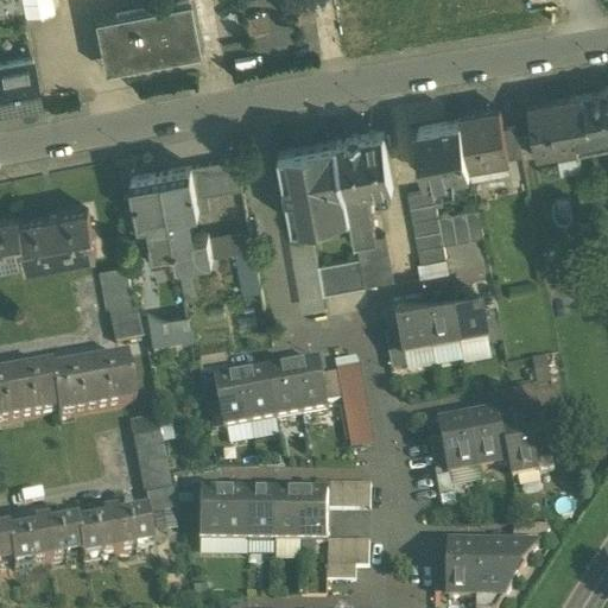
[(0,0),(0,12),(21,8),(19,0),(0,0)]
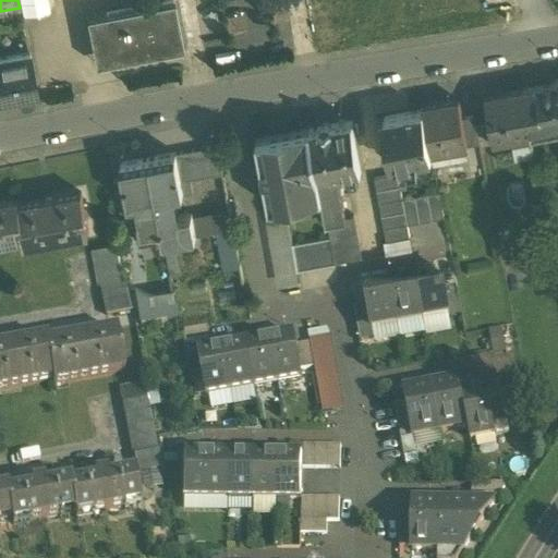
[(172,1),(106,14),(114,60),(181,47),(172,1)]
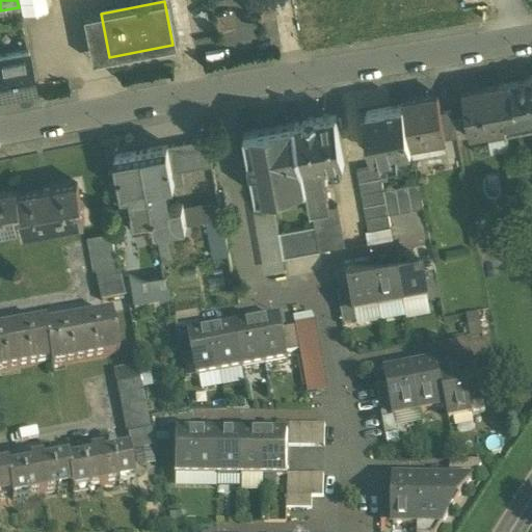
[(90,60),(109,57),(101,14),(81,17),(90,60)]
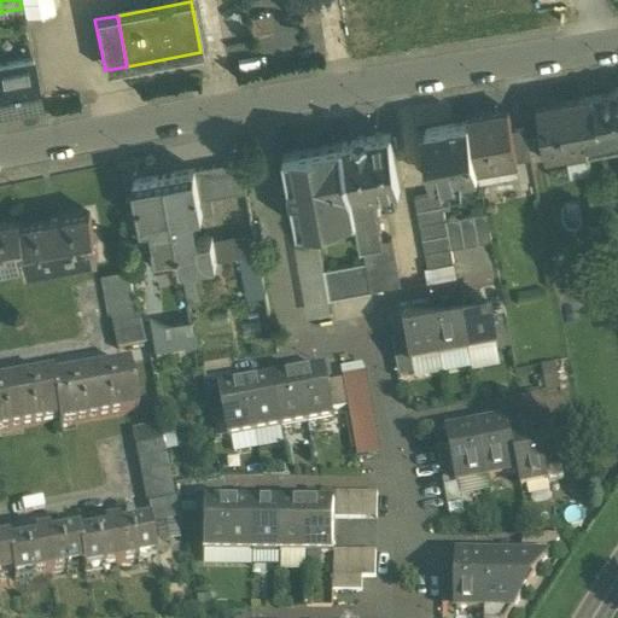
[(31,59),(0,65),(0,111),(40,104),(31,59)]
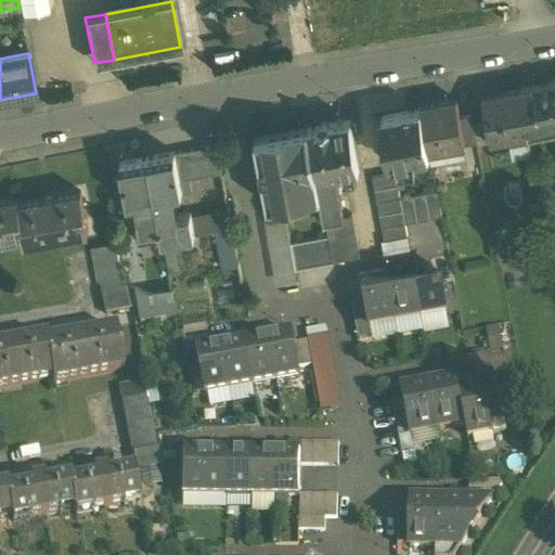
[(554,81),(532,86),(542,137),(554,133),(554,81)]
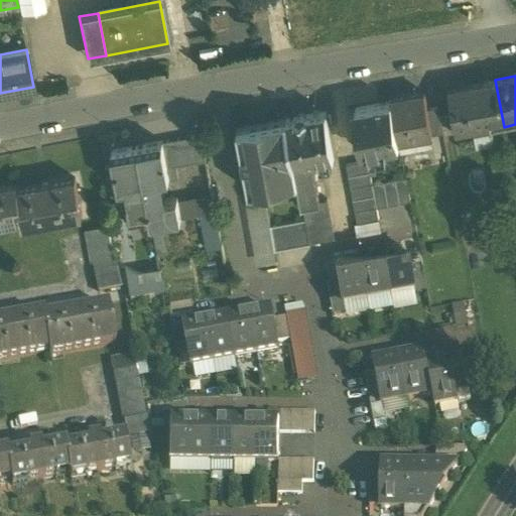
[(495,80),(483,82),(490,121),(491,129),(504,127),(495,80)]
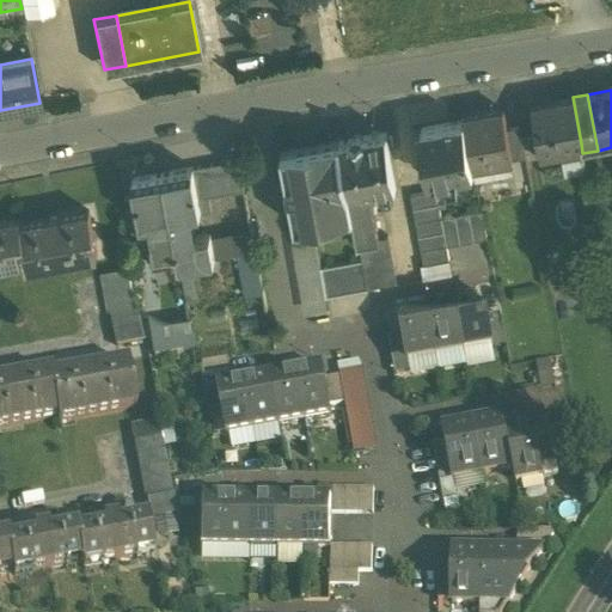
[(573,97),(532,105),(542,154),(562,151),(561,147),(581,144),(573,97)]
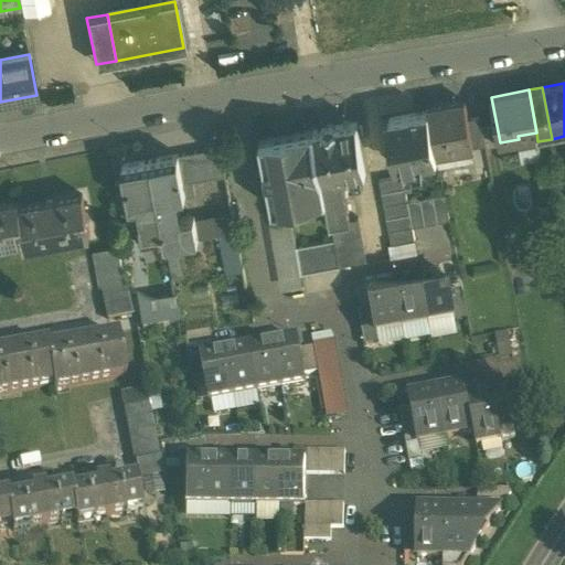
[(466,102),(428,108),(428,112),(436,155),(473,148),(468,118),(466,102)]
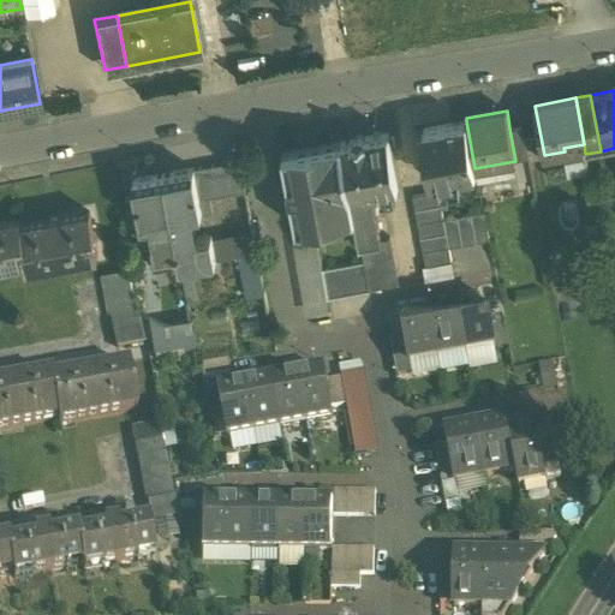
[(466,121),(423,129),(433,180),(476,173),(475,168),(466,121)]
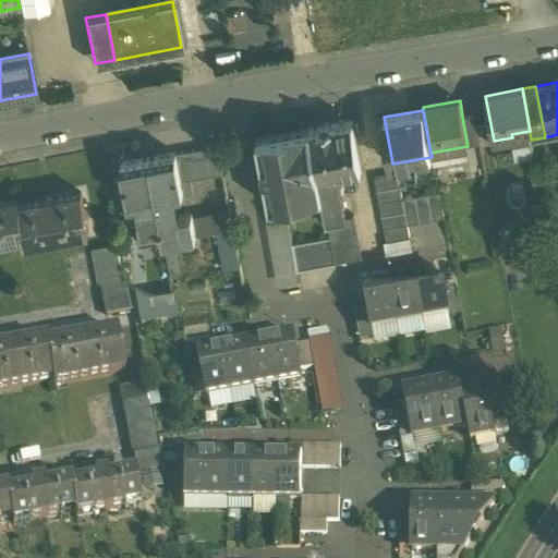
[(481,143),(475,114),(462,117),(468,146),(481,143)]
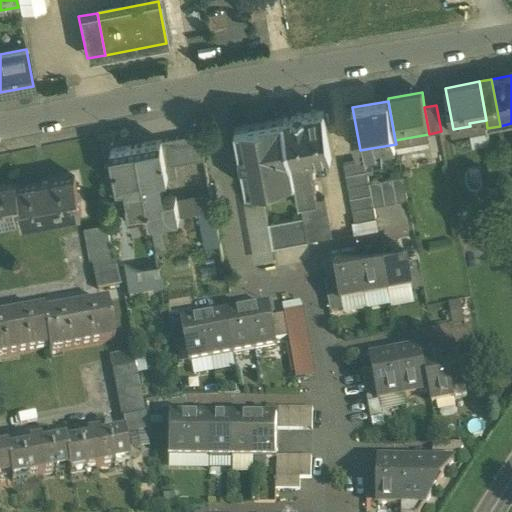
[(324,110),(284,118),(296,181),(300,202),(318,198),(312,164),(306,165),(305,159),(332,154),(324,110)]
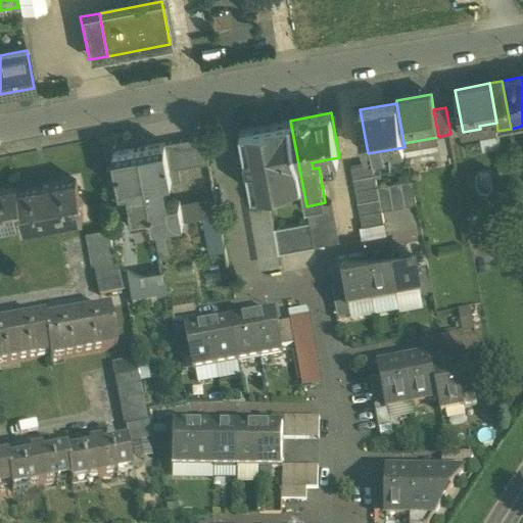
[(289,121),(240,130),(240,132),(245,131),(247,145),(243,146),(245,157),(247,157),(249,165),(247,165),(249,178),(253,177),(256,191),(252,192),(252,194),(302,185),(290,121),(289,121)]
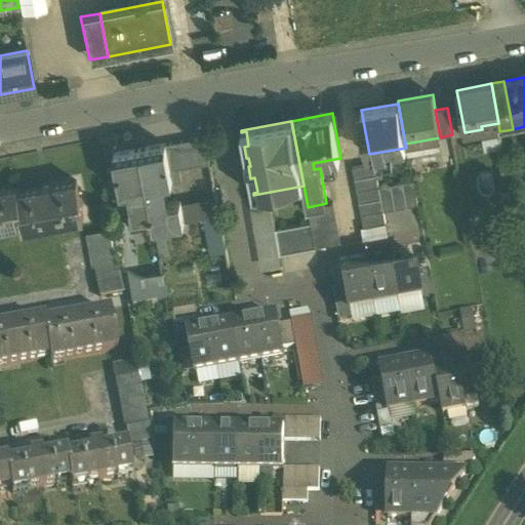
[(204,137),(171,144),(175,169),(209,163),(204,137)]
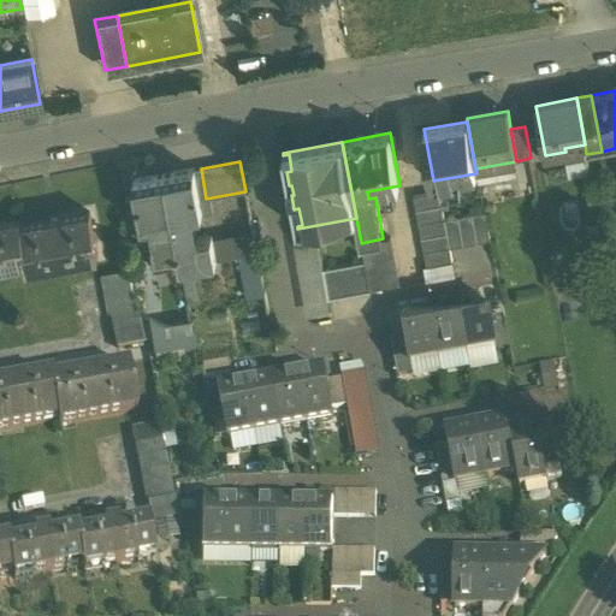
[(201,169),(195,170),(200,200),(206,199),(201,169)]
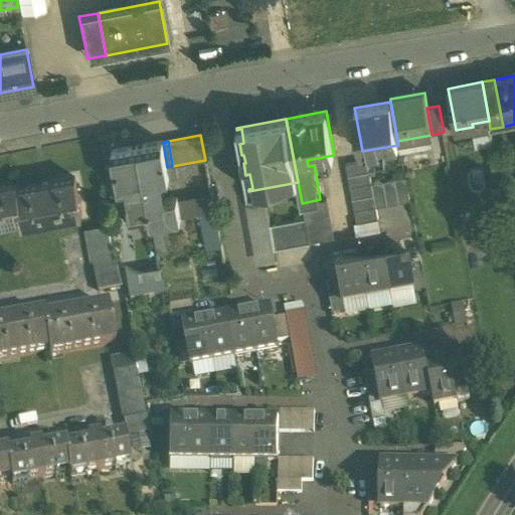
[(163,142),(137,146),(148,209),(151,222),(181,216),(177,199),(177,196),(164,199),(162,186),(159,187),(157,179),(169,177),(167,167),(163,142)]
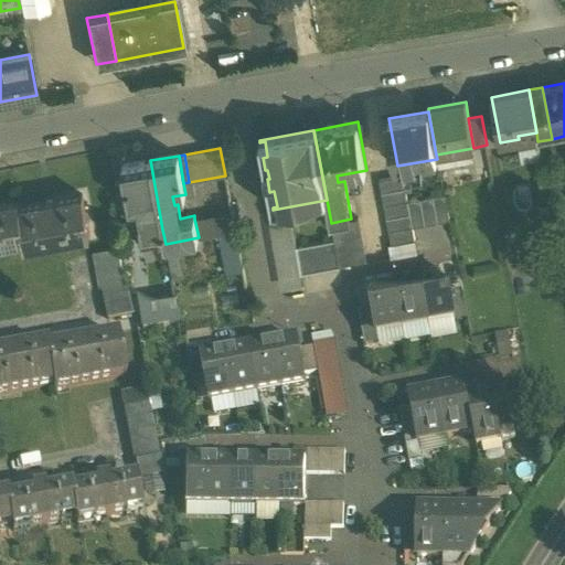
[(162,230),(150,160),(124,166),(130,203),(142,201),(144,211),(141,212),(145,232),(145,233),(162,230)]
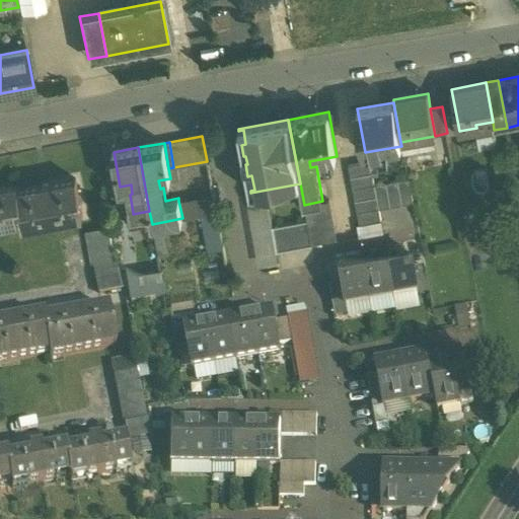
[(370,161),(348,165),(359,225),(381,221),(379,209),(374,184),(370,161)]
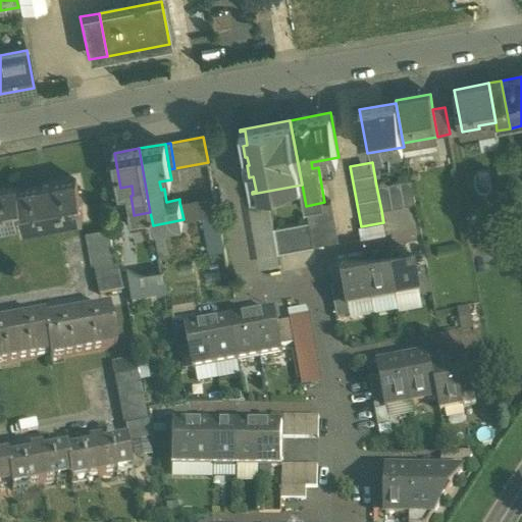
[(76,178),(18,190),(17,185),(16,185),(24,228),(84,217),(76,178)]
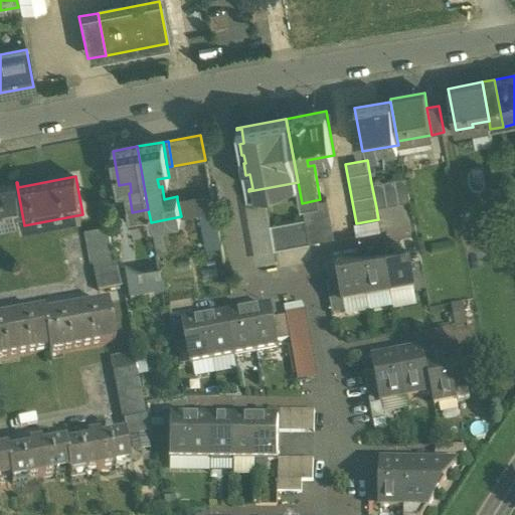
[(405,177),(371,183),(376,207),(410,201),(405,177)]
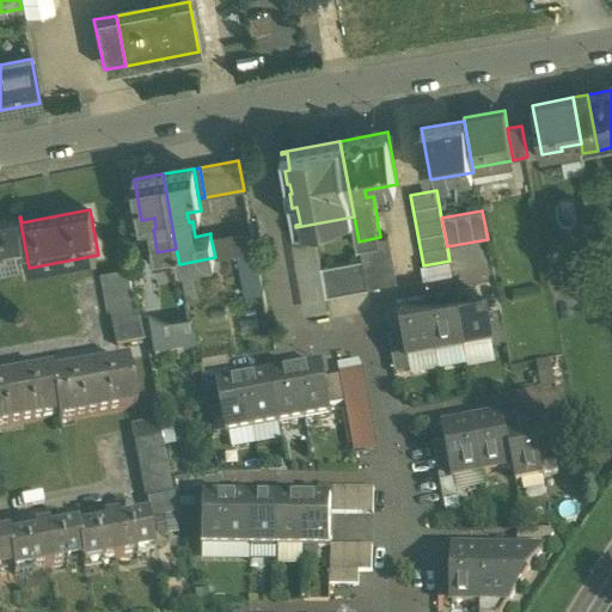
[(19,216),(0,219),(0,265),(26,261),(28,268),(29,268),(19,216)]
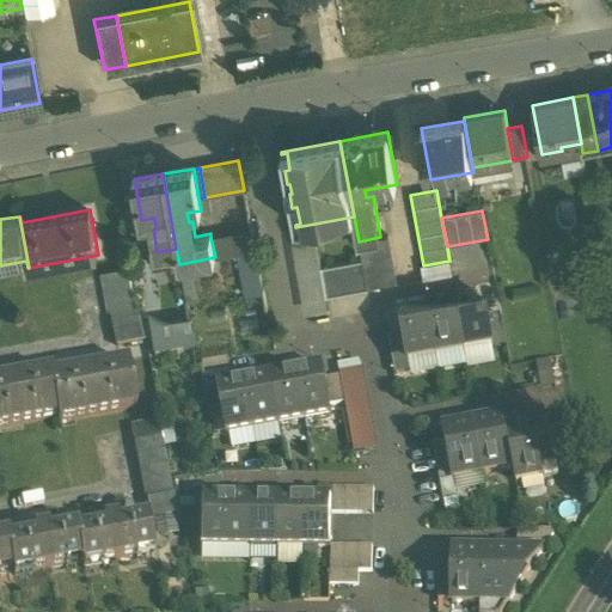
[(251,230),(210,237),(215,257),(238,252),(255,249),(251,230)]
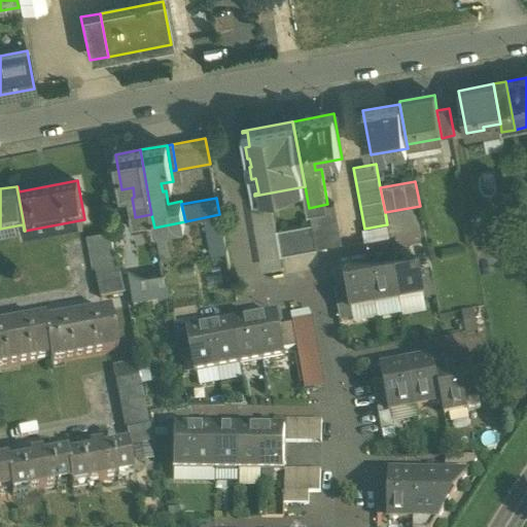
[(327,204),(309,208),(312,224),(316,248),(342,244),(334,203),(327,204)]
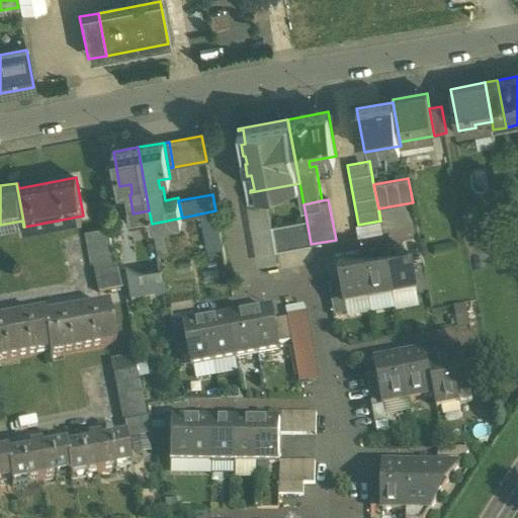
[(149,210),(133,213),(133,212),(131,212),(134,227),(152,224),(149,210)]
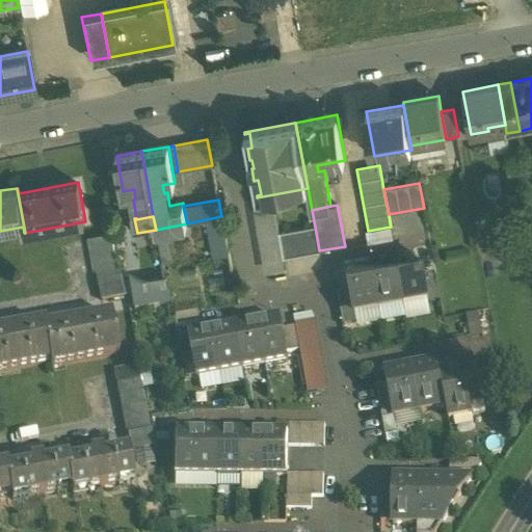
[(221,216),(207,219),(213,256),(229,253),(221,216)]
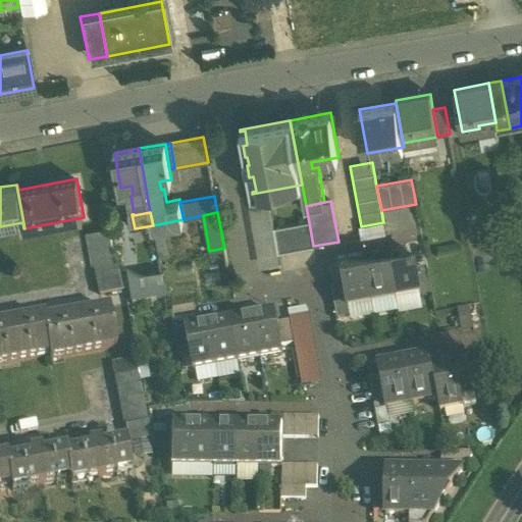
[(309,222),(273,228),(278,254),(313,247),(313,246),(309,222)]
